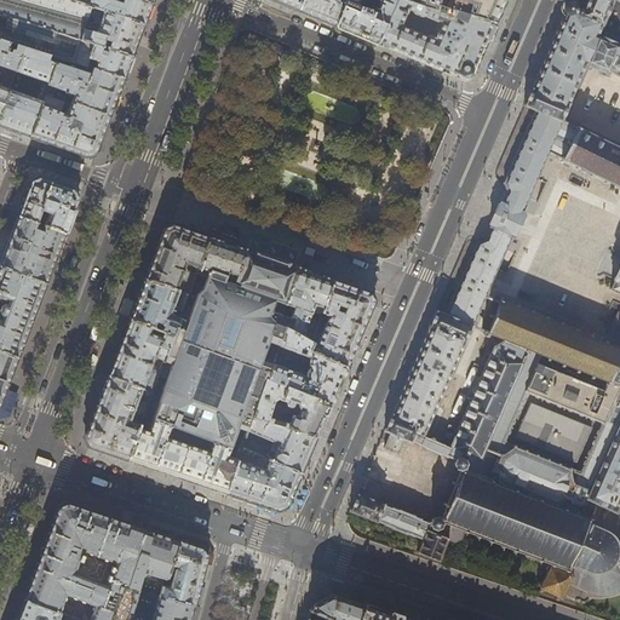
[(0,0),(0,15),(93,45),(131,57),(137,40),(143,24),(67,0),(0,0)]
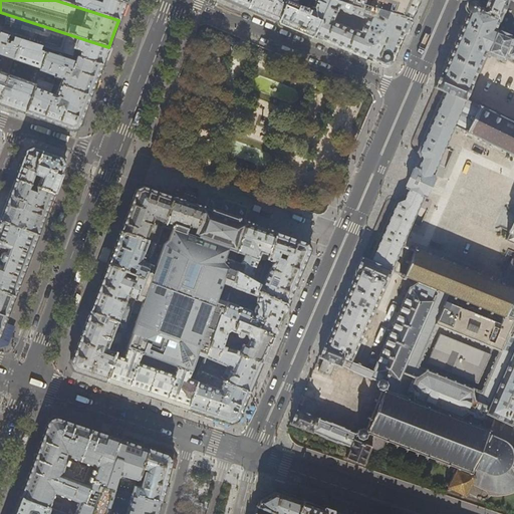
[(119,18),(125,3),(115,0),(55,0),(118,20),(119,18)]
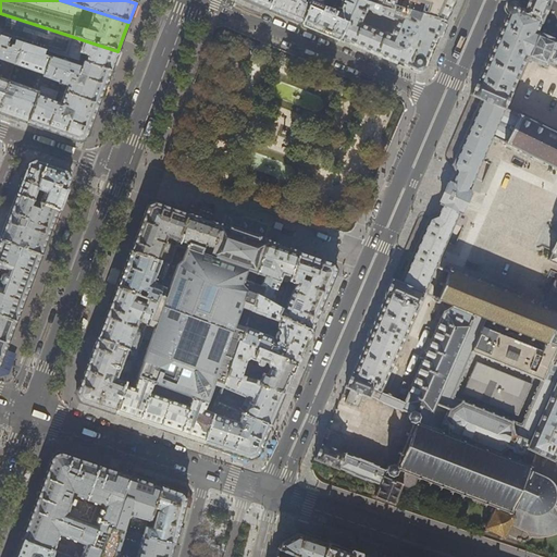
[(245,0),(248,1),(268,9),(271,0),(245,0)]
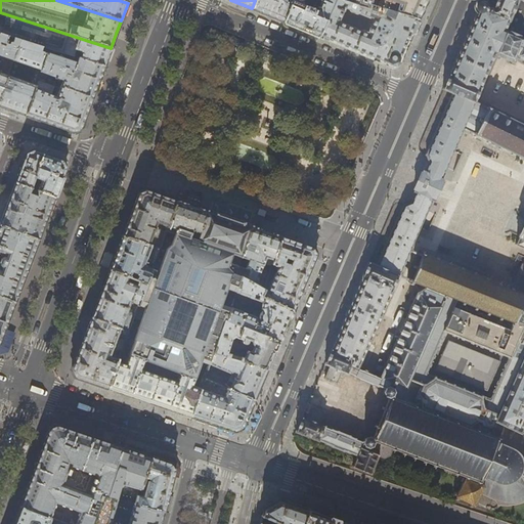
[(271,17),(282,22),(290,5),(281,1),(281,0),(288,0),(292,1),(292,0),(255,0),(252,8),(271,17)]
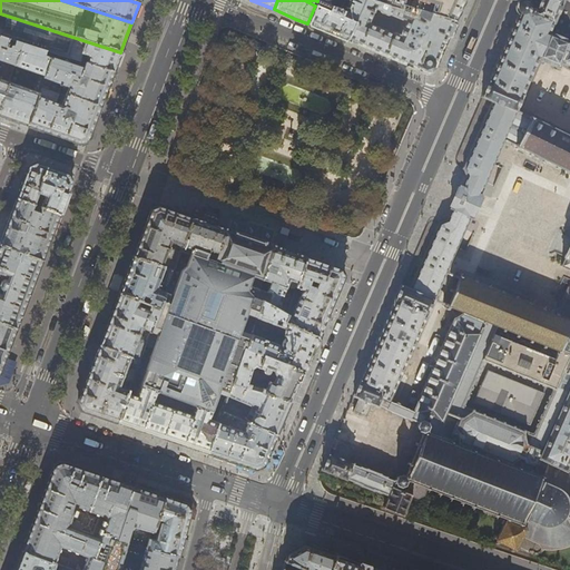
[(313,26),(346,40),(363,0),(347,0),(349,1),(350,2),(346,10),(343,11),(332,6),(330,2),(331,0),(317,0),(317,1),(315,6),(307,23),(313,26)]
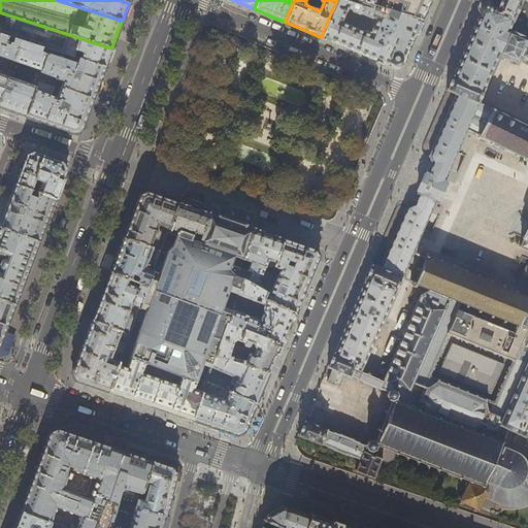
[(342,0),(336,0),(321,37),(360,53),(394,67),(401,64),(411,39),(420,20),(397,12),(395,19),(386,15),(388,9),(372,5),(371,9),(342,0)]
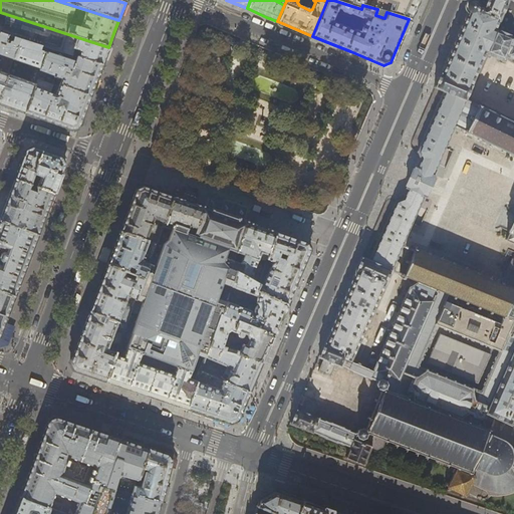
[(513,0),(487,0),(484,9),(480,7),(480,5),(479,3),(477,1),(475,0),(469,0),(467,1),(466,3),(465,5),(465,8),(465,10),(466,12),(467,13),(442,73),(441,72),(434,88),(444,91),(417,153),(418,153),(420,158),(419,160),(418,160),(416,165),(414,169),(413,169),(411,172),(413,173),(411,179),(409,184),(407,183),(405,187),(406,187),(404,193),(402,196),(403,197),(403,198),(402,199),(400,200),(398,201),(396,200),(396,202),(369,261),(361,257),(318,357),(324,360),(318,372),(329,377),(335,364),(358,374),(377,382),(376,384),(377,389),(379,389),(380,389),(382,390),(382,388),(386,389),(384,392),(396,396),(397,393),(399,394),(398,397),(406,400),(407,397),(409,398),(408,400),(416,404),(417,401),(419,402),(418,404),(426,408),(427,405),(429,406),(428,408),(436,412),(437,409),(439,410),(438,412),(446,416),(447,413),(450,414),(449,417),(456,420),(457,417),(460,418),(459,421),(466,424),(467,421),(470,422),(469,425),(476,428),(477,425),(479,426),(478,429),(485,431),(489,430),(494,418),(511,426),(513,419),(513,0)]
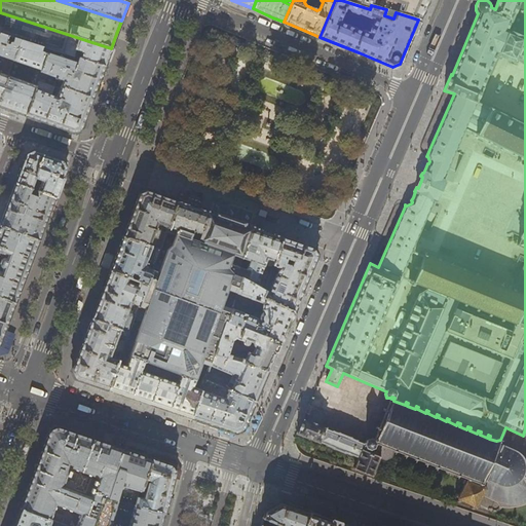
[(425,3),(426,0),(341,0),(370,9),(371,5),(386,9),(396,12),(418,20),(425,3)]
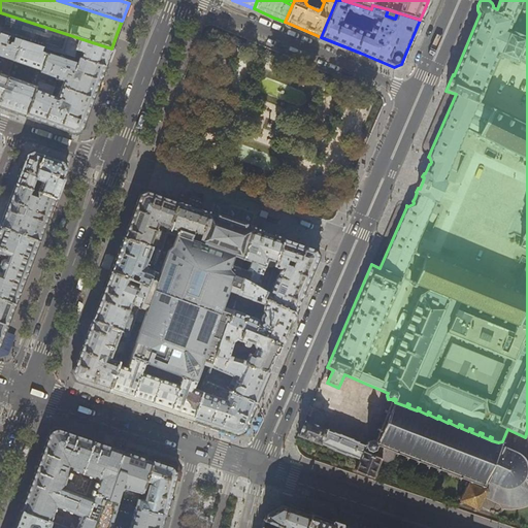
[(0,33),(20,39),(48,48),(73,57),(79,38),(0,12),(0,33)]
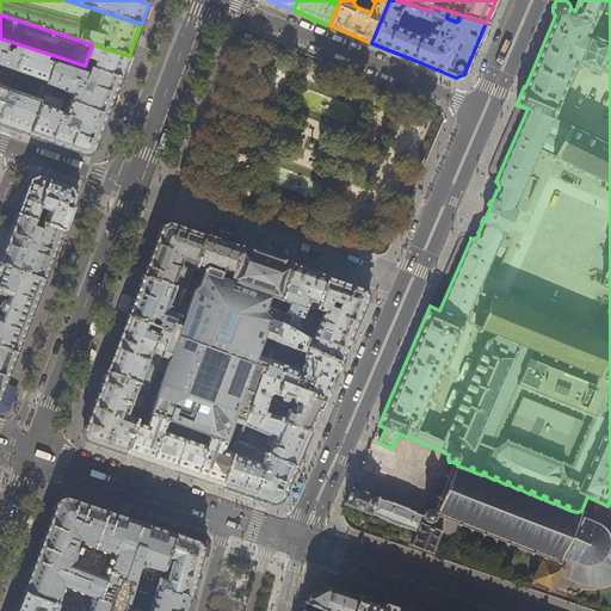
[(0,115),(8,88),(0,85),(0,66),(14,71),(23,45),(0,38),(0,115)]
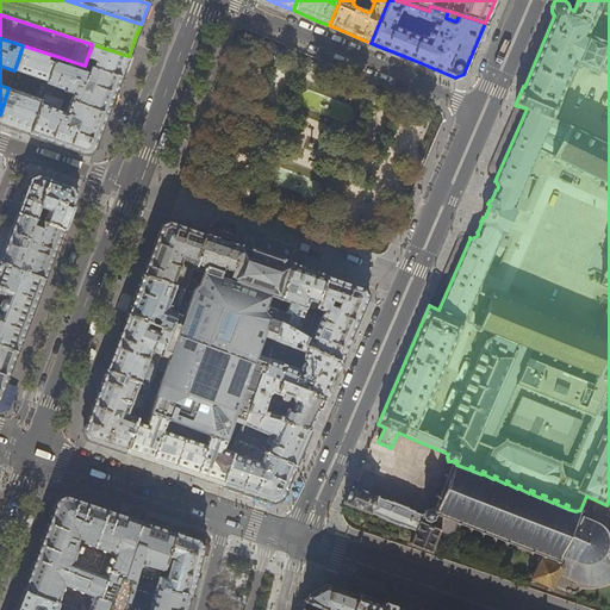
[(123,73),(129,56),(92,44),(85,66),(122,76),(123,73)]
